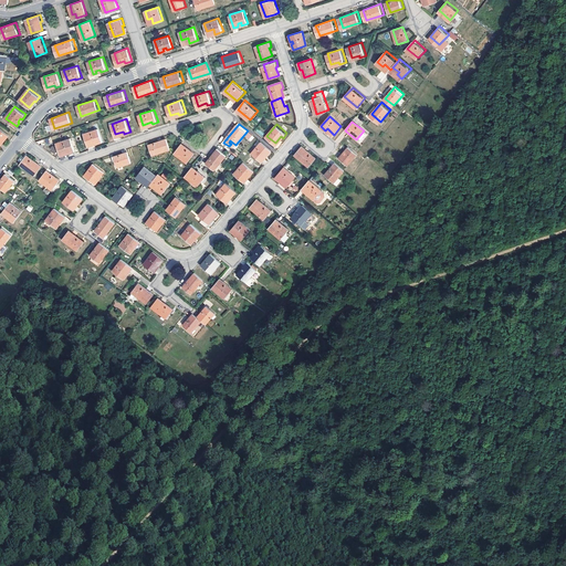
[(0,126),(0,143),(3,138),(6,140),(10,134),(0,126)]
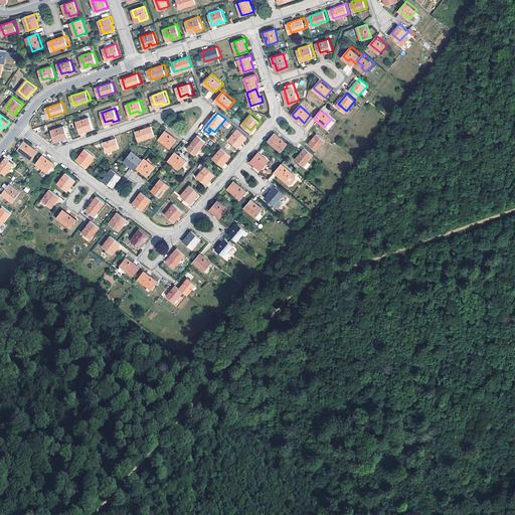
[(91,117),(77,121),(81,133),(86,131),(84,129),(89,128),(89,130),(95,128),(91,117)]
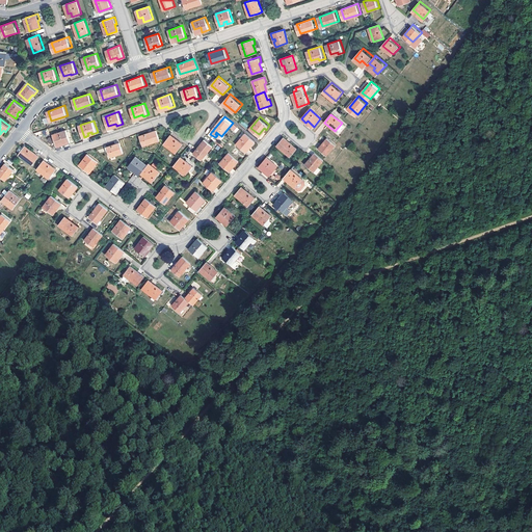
[(68,129),(54,134),(57,143),(65,140),(65,142),(72,141),(68,129)]
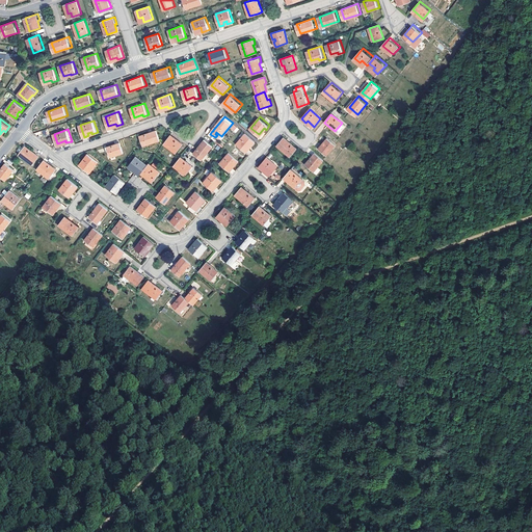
[(158,129),(141,135),(142,138),(144,145),(161,139),(158,129)]
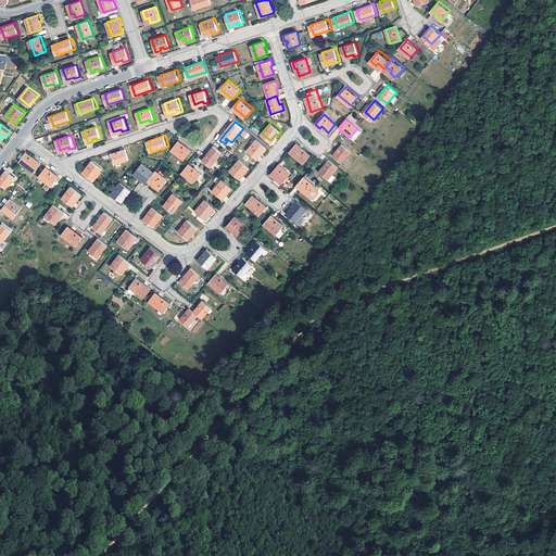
[(256,139),(247,150),(255,158),(261,151),(261,152),(262,152),(266,148),(256,139)]
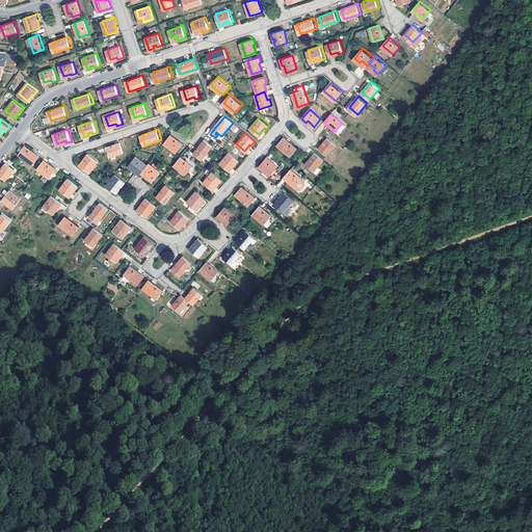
[(173,134),(165,143),(178,153),(181,148),(184,143),(173,134)]
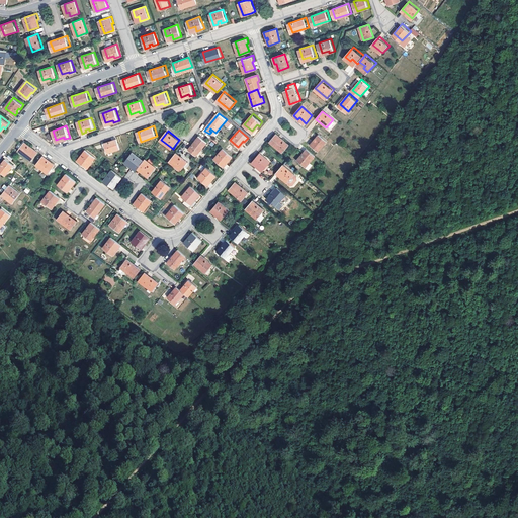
[(277,133),(271,141),(284,152),(291,144),(277,133)]
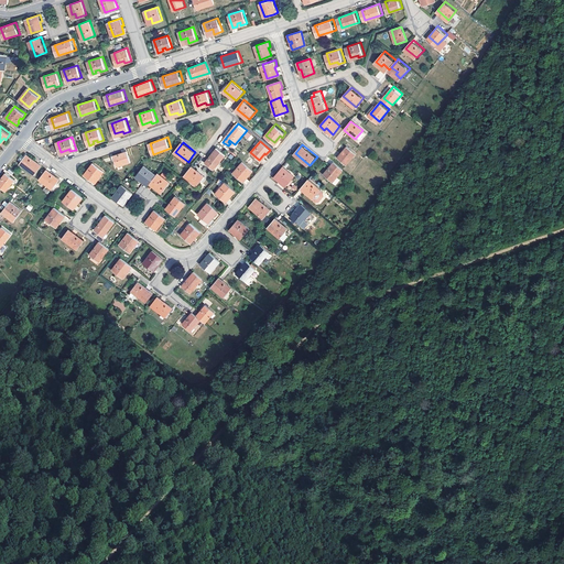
[(348,144),(339,155),(348,163),(357,152),(348,144)]
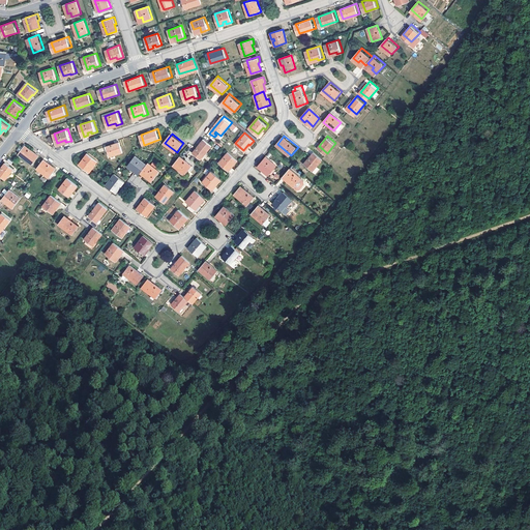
[(205,138),(195,152),(197,153),(203,158),(213,145),(205,138)]
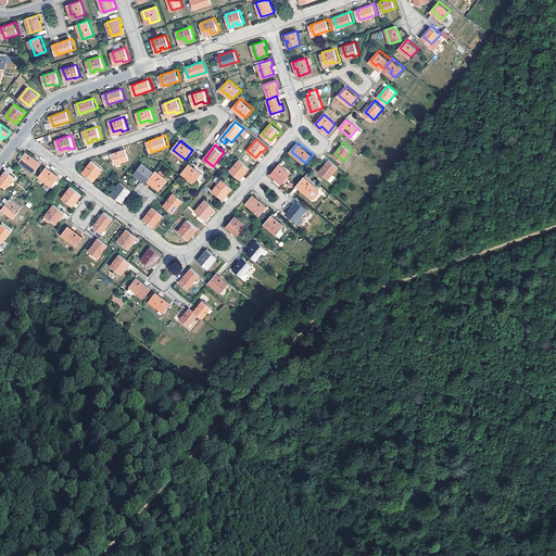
[(127,149),(113,153),(114,156),(116,163),(130,159),(127,149)]
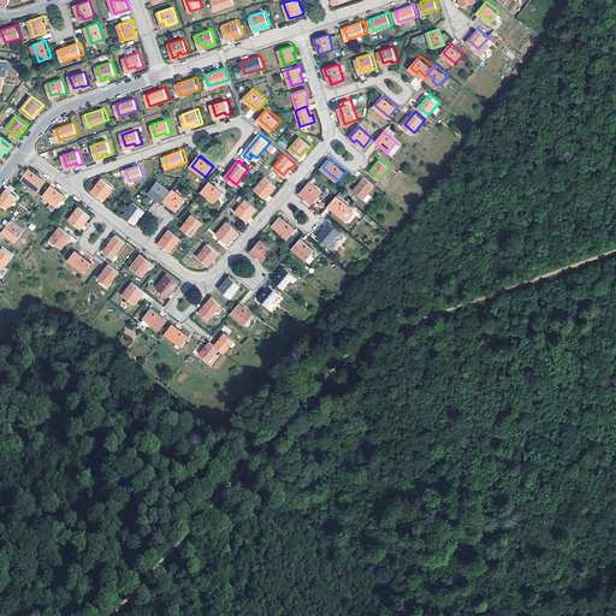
[(30,169),(23,178),(40,190),(47,181),(30,169)]
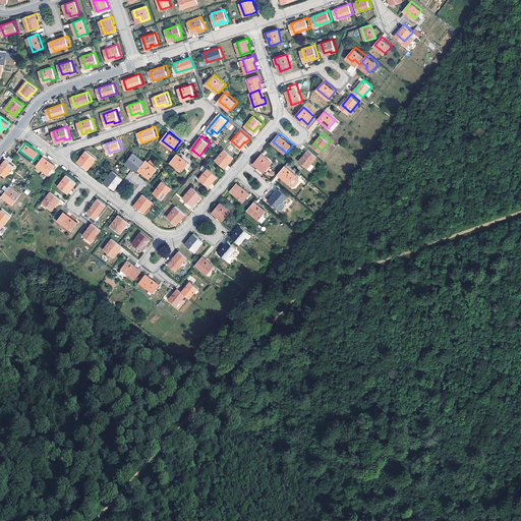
[(309,148),(300,160),(308,167),(319,155),(309,148)]
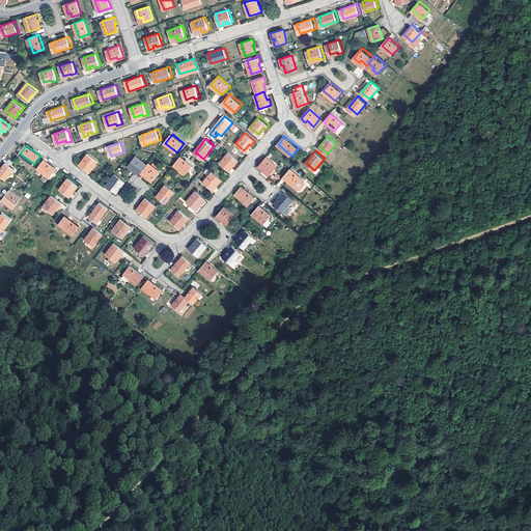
[(228,151),(219,163),(227,169),(232,163),(234,165),(238,160),(228,151)]
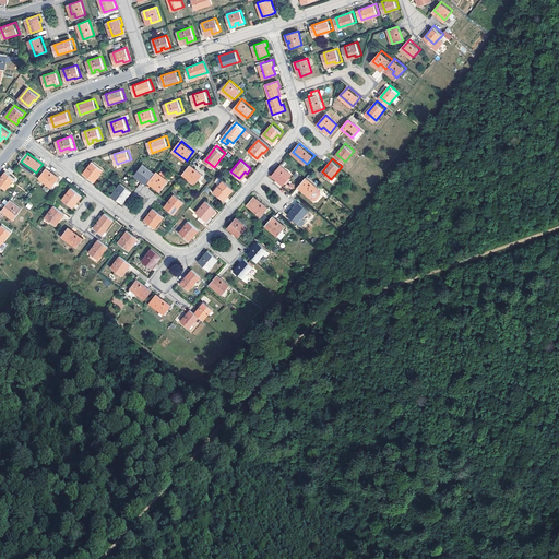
[(94,161),(84,173),(94,179),(98,174),(100,175),(105,169),(94,161)]
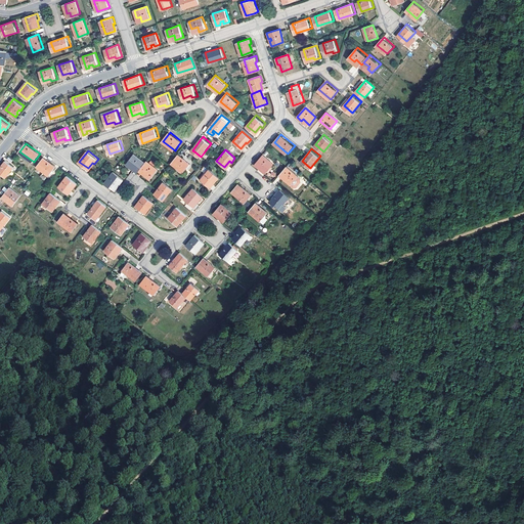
[(135,154),(128,163),(133,167),(134,166),(140,170),(141,169),(146,162),(135,154)]
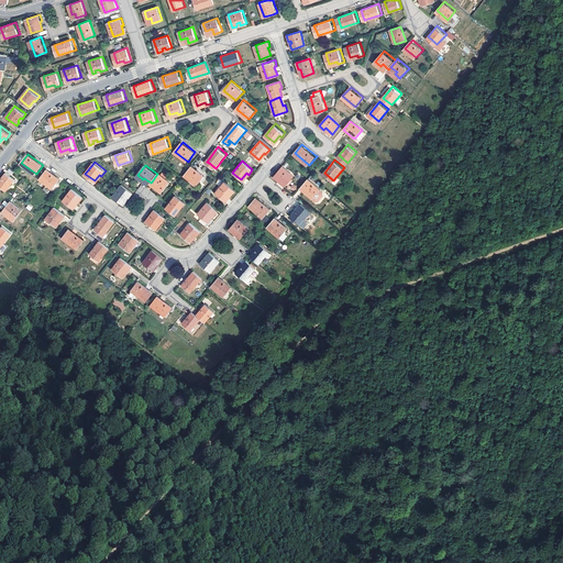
[(192,165),(185,175),(198,185),(201,180),(206,175),(192,165)]
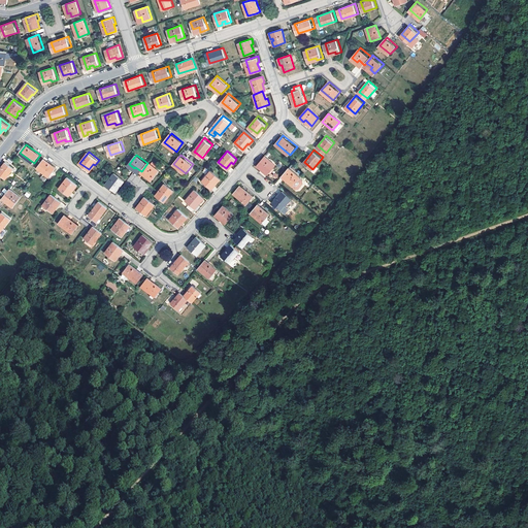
[(264,156),(256,165),(261,170),(262,168),(268,173),(275,165),(264,156)]
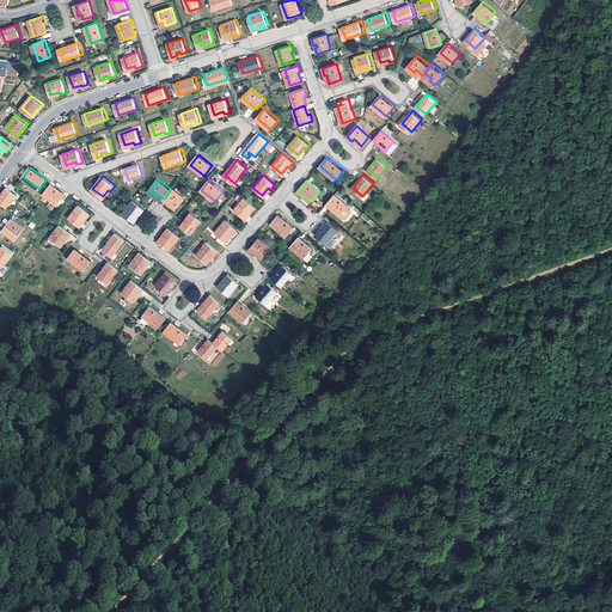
[(53,183),(44,194),(51,200),(57,204),(62,199),(66,194),(53,183)]
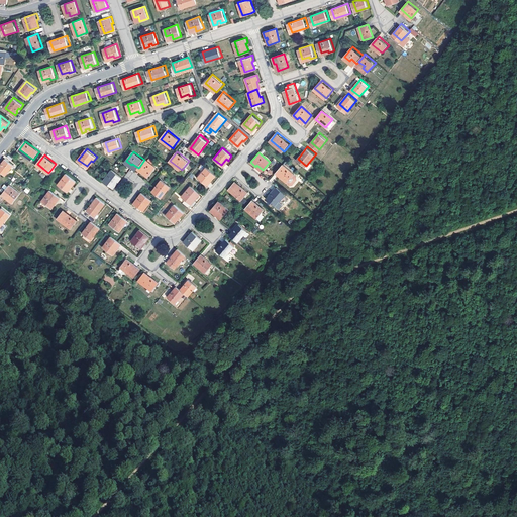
[(7,158),(0,166),(0,170),(6,175),(15,165),(7,158)]
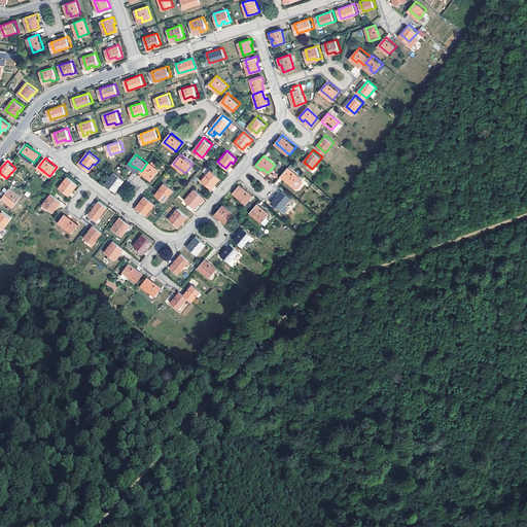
[(149,161),(147,163),(142,170),(148,174),(148,175),(147,176),(152,180),(161,169),(149,161)]
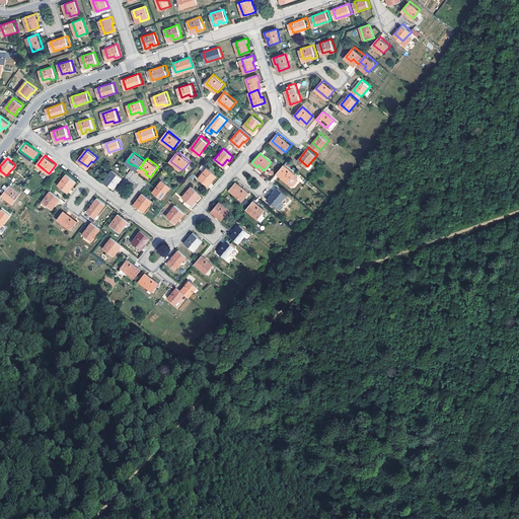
[(285,163),(278,172),(292,183),(295,183),(299,179),(299,175),(285,163)]
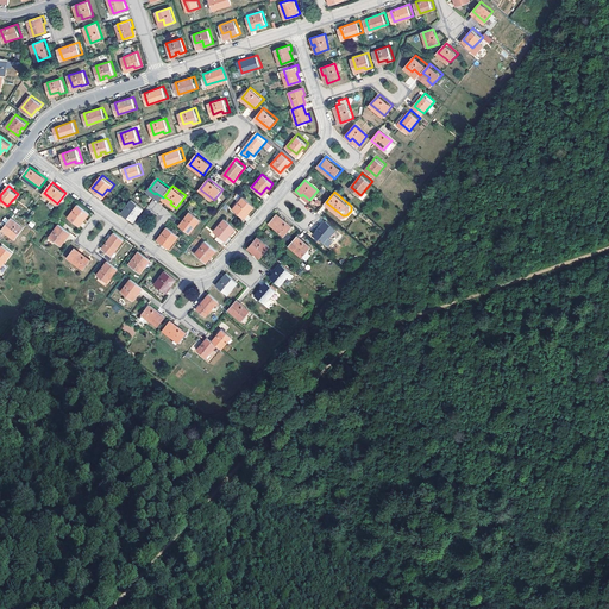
[(245,195),(234,208),(244,215),(250,208),(251,211),(256,205),(245,195)]
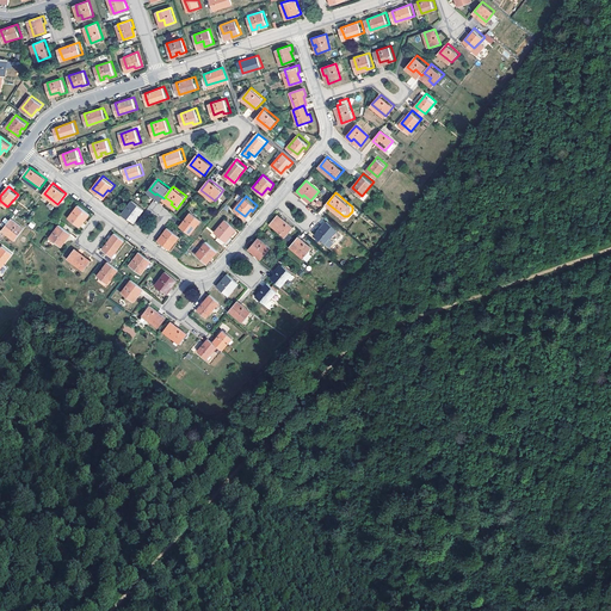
[(54,210),(57,204),(51,199),(48,205),(54,210)]
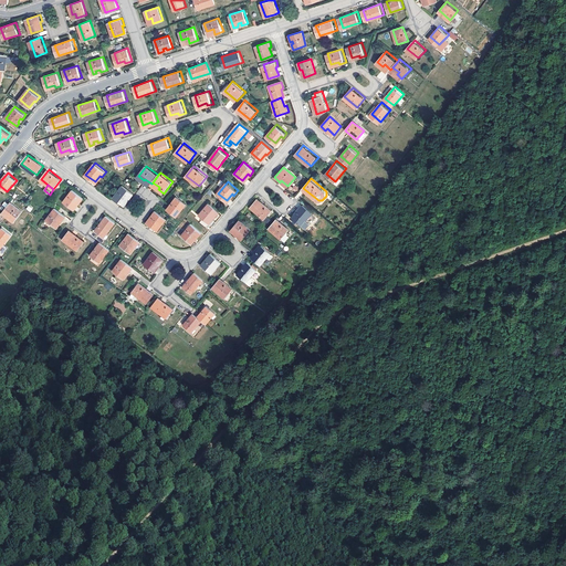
[(124,185),(115,197),(124,203),(128,197),(130,198),(135,192),(124,185)]
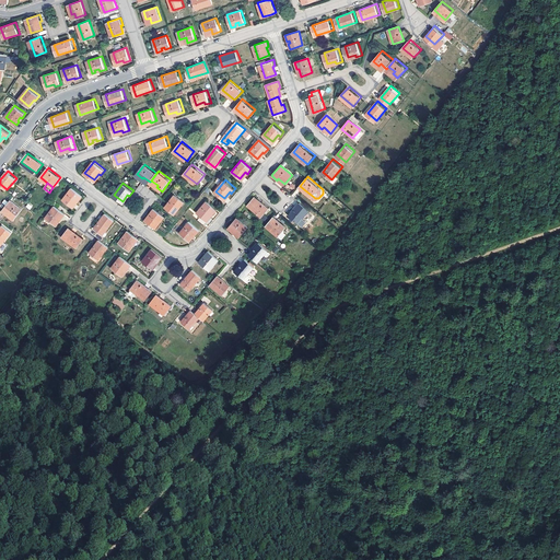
[(73,187),(63,199),(73,206),(78,199),(79,199),(80,200),(84,195),(73,187)]
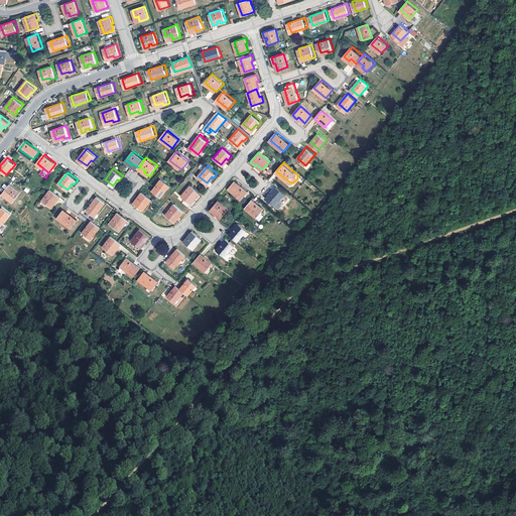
[(162,178),(153,190),(162,198),(171,185),(162,178)]
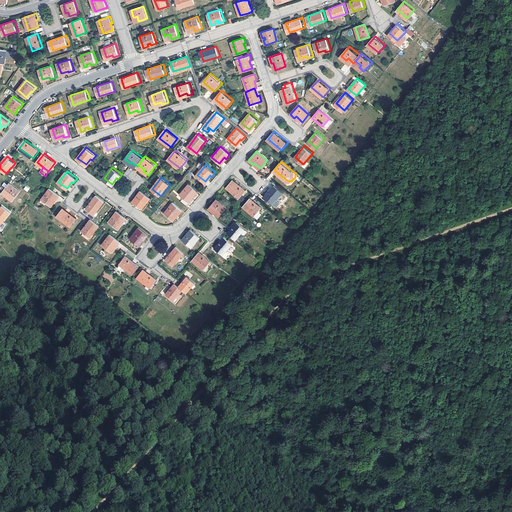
[(234,178),(228,186),(241,197),(243,194),(247,189),(234,178)]
